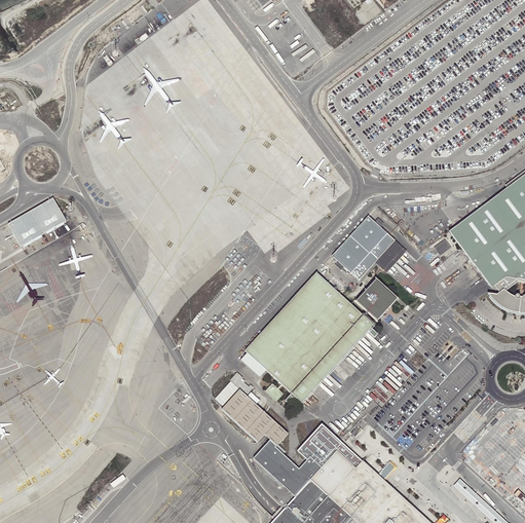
[(524,173),(448,231),(490,288),(493,286),(498,292),(502,289),(504,291),(517,281),(520,282),(524,282),(524,173)]
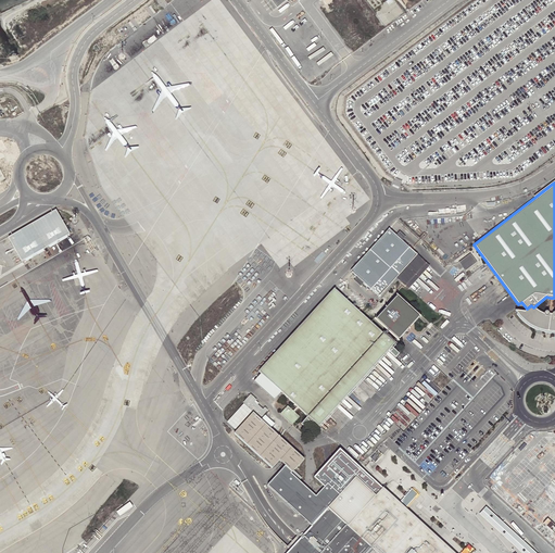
[(54,208),(9,235),(22,258),(68,231),(54,208)]
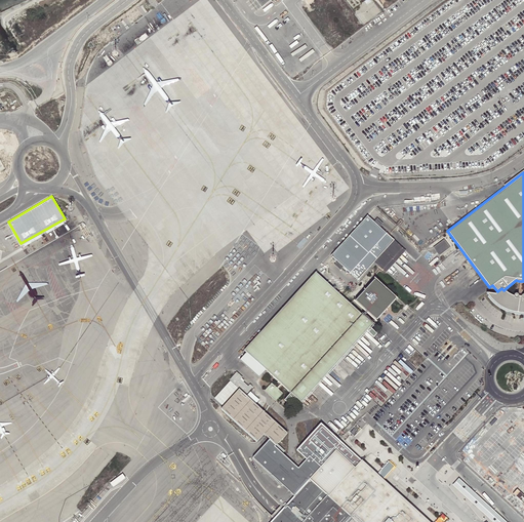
[(366,213),(329,254),(356,278),(372,259),(374,262),(380,267),(385,271),(386,269),(404,248),(387,233),(366,213)]
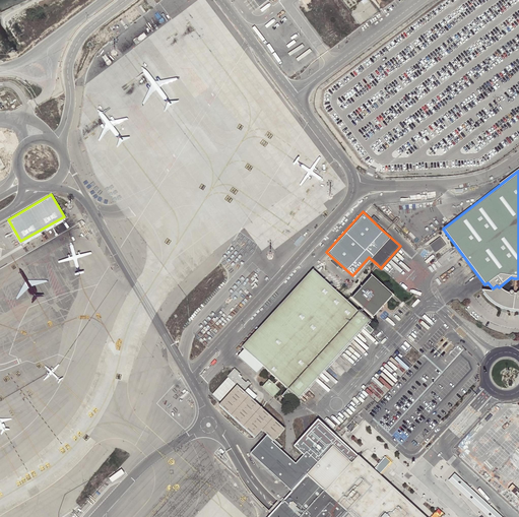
[(439,235),(428,243),(434,251),(445,243),(439,235)]
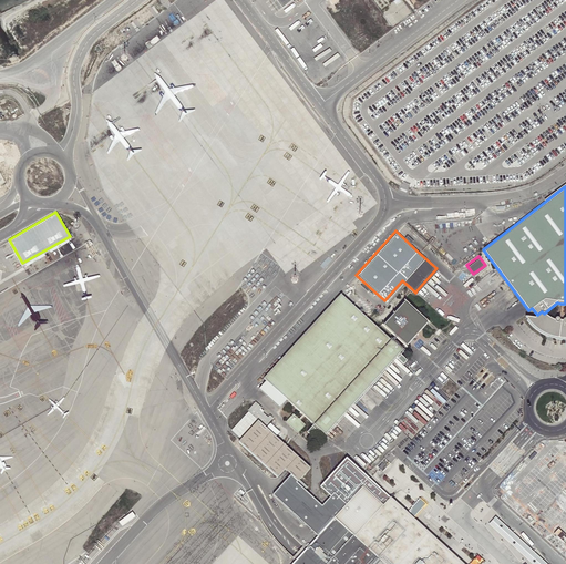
[(275,387),(352,304),(339,291),(261,376),(264,377),(275,387)]
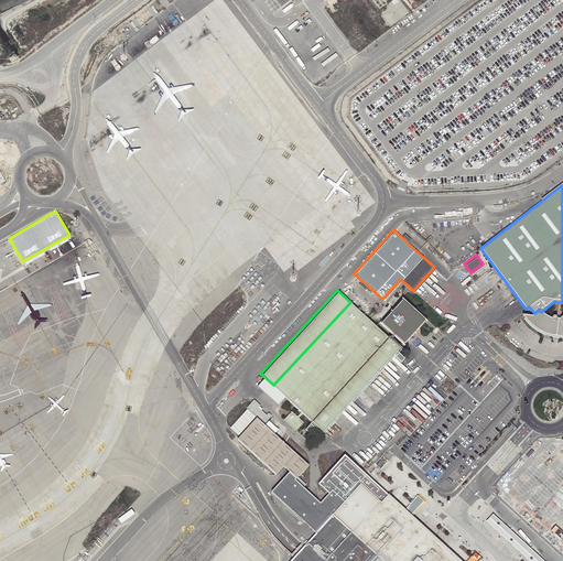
[(401,299),(380,322),(403,343),(420,324),(424,320),(401,299)]
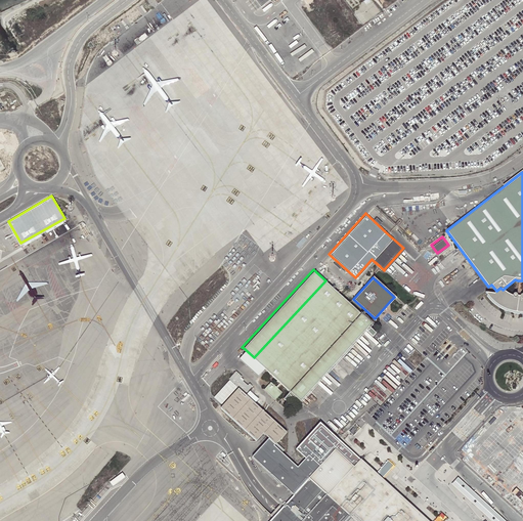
[(337,292),(325,280),(254,357),(263,365),(281,383),(286,387),(289,389),(282,396),(286,399),(292,392),(299,398),(369,321),(342,296),(337,292)]
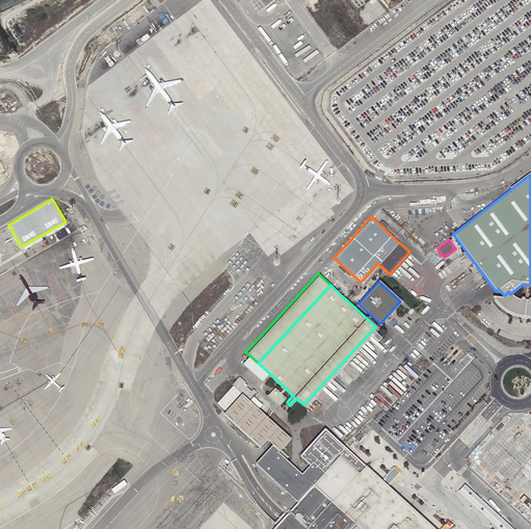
[(508,292),(504,295),(501,298),(492,297),(496,302),(501,308),(504,310),(509,313),(511,314),(513,315),(519,316),(524,317),(529,318),(530,317),(530,299),(528,299),(527,300),(525,300),(525,299),(524,298),(523,298),(522,297),(521,298),(520,299),(520,300),(513,297),(510,294),(508,292)]
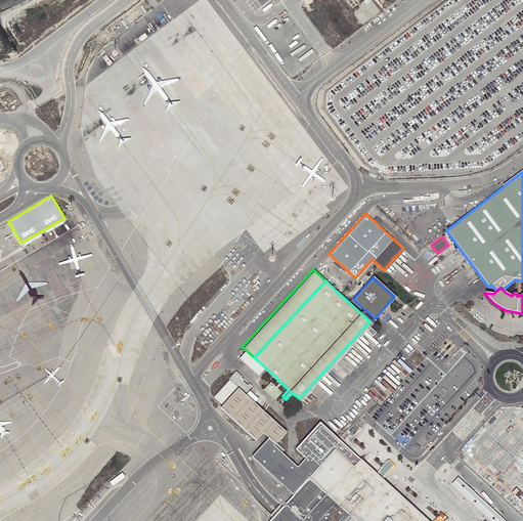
[(254,357),(244,348),(236,355),(256,374),(263,365),(254,357)]
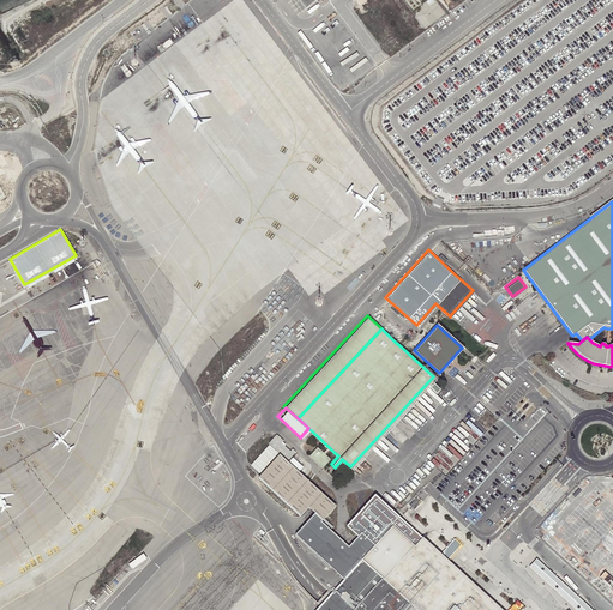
[(306,452),(320,464),(325,459),(328,457),(324,453),(314,444),(306,452)]
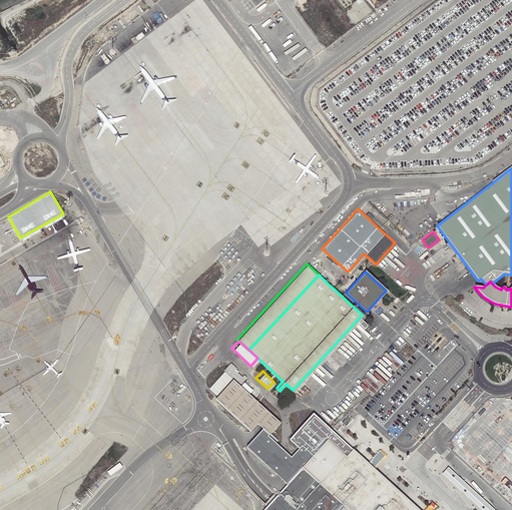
[(232,378),(214,398),(249,429),(257,422),(264,429),(269,433),(271,431),(280,421),(259,402),(257,400),(253,397),(232,378)]
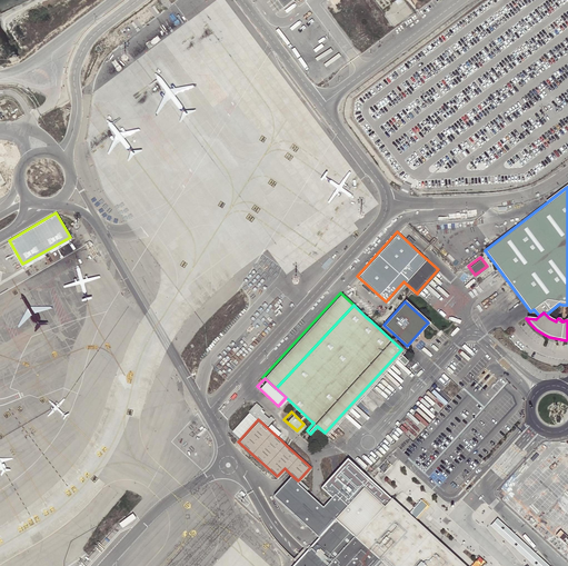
[(388,504),(395,496),(349,457),(325,483),(320,487),(331,497),(336,494),(348,506),(351,502),(367,485),(388,504)]
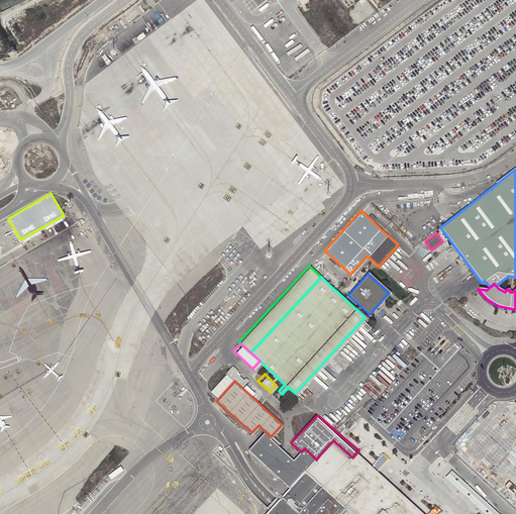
[(343,423),(347,427),(354,420),(349,416),(343,423)]
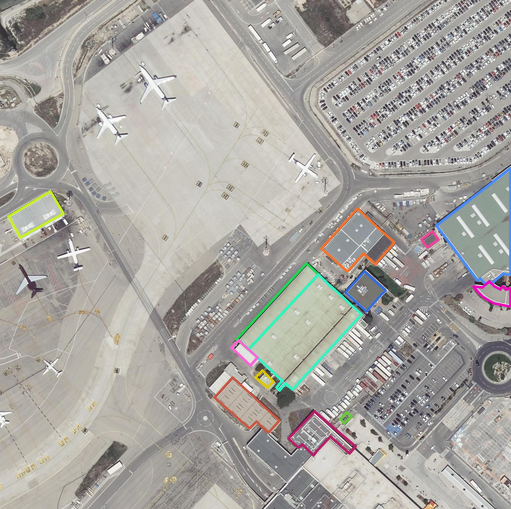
[(424,508),(399,485),(377,466),(355,446),(349,453),(330,436),(316,451),(313,455),(302,444),(298,447),(290,456),(277,442),(275,440),(278,437),(270,430),(268,432),(263,428),(246,446),(286,482),(262,508),(340,508),(346,502),(354,508),(424,508)]
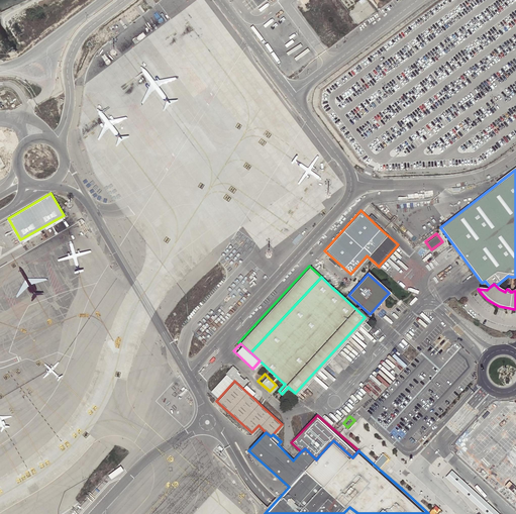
[(500,513),(451,470),(444,477),(485,513),(500,513)]
